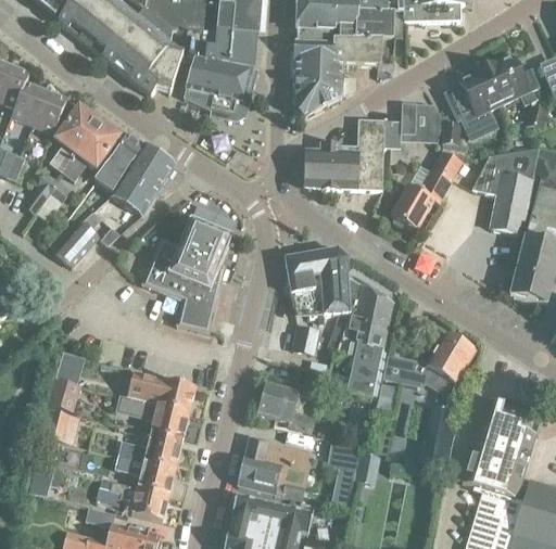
[(33,0),(53,17),(67,0),(33,0)]
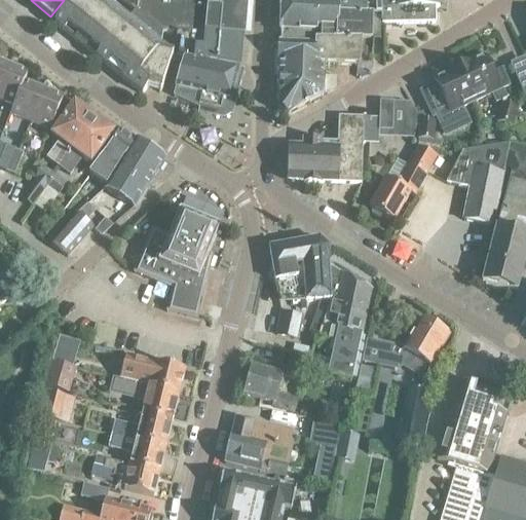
[(68,0),(65,4),(53,17),(65,27),(97,52),(97,53),(107,62),(107,61),(122,73),(122,74),(132,82),(152,57),(125,35),(134,26),(102,0),(68,0)]
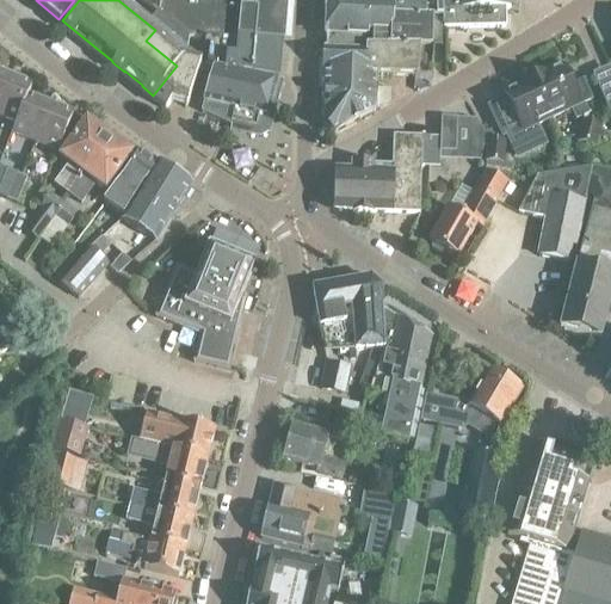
[(118,0),(155,30),(146,41),(177,66),(153,96),(165,105),(171,97),(186,103),(201,61),(201,60),(185,54),(187,32),(159,7),(160,0),(118,0)]
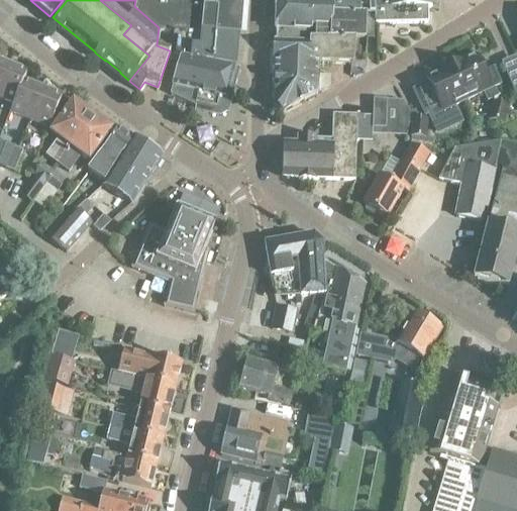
[(135,0),(134,6),(159,27),(175,26),(201,29),(204,1),(204,2),(224,3),(224,8),(241,10),(242,0),(135,0)]
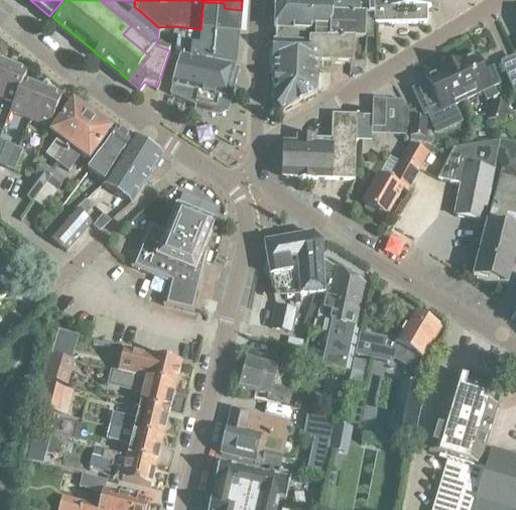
[(275,0),(276,7),(304,8),(361,11),(361,10),(361,0),(275,0)]
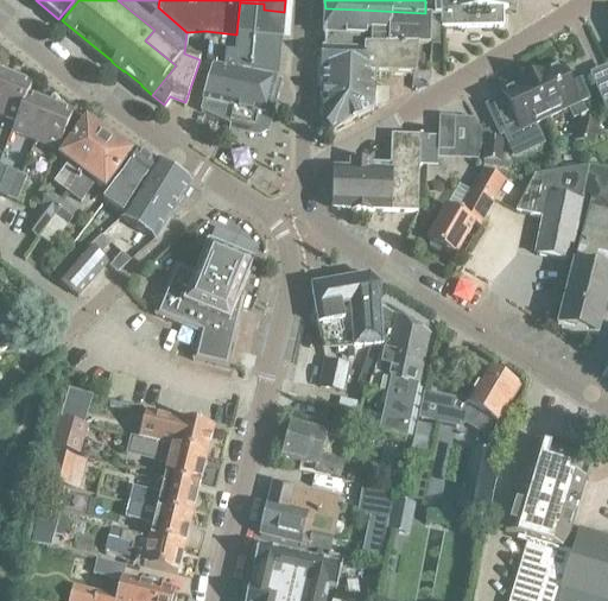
[(441,0),(442,23),(448,23),(502,21),(502,4),(508,4),(508,0),(441,0)]
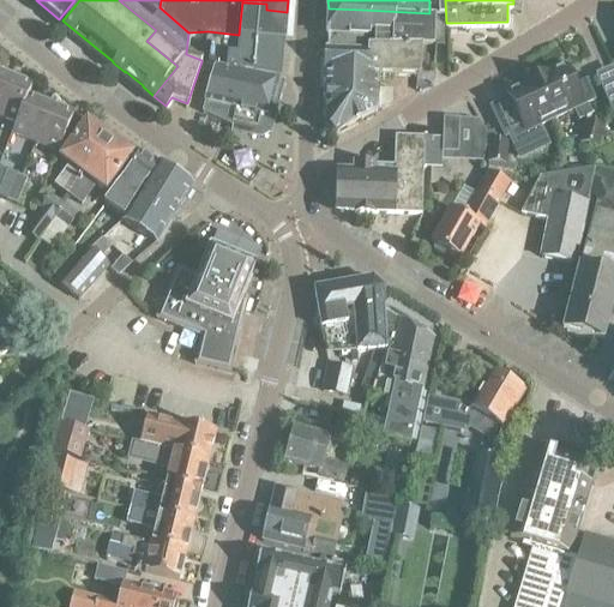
[(242,2),(242,1),(239,35),(283,40),(287,12),(266,10),(266,4),(242,2)]
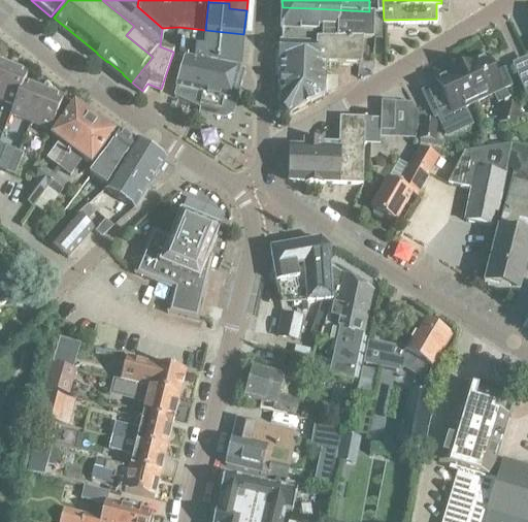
[(311,8),(283,7),(282,32),(305,33),(305,28),(319,28),(319,35),(326,35),(371,36),(371,11),(369,11),(311,8)]
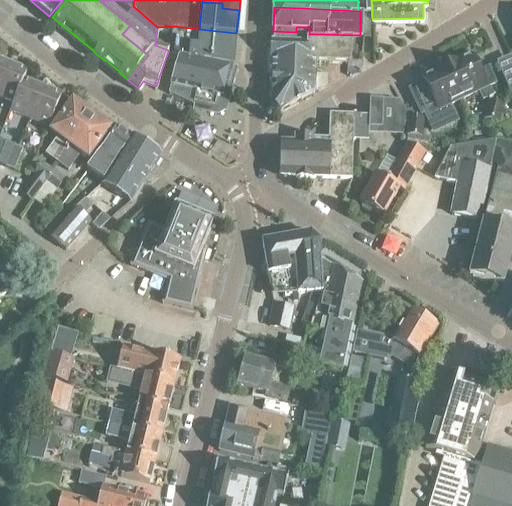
[(173,26),(170,47),(179,50),(233,64),(234,59),(236,33),(199,29),(173,26)]
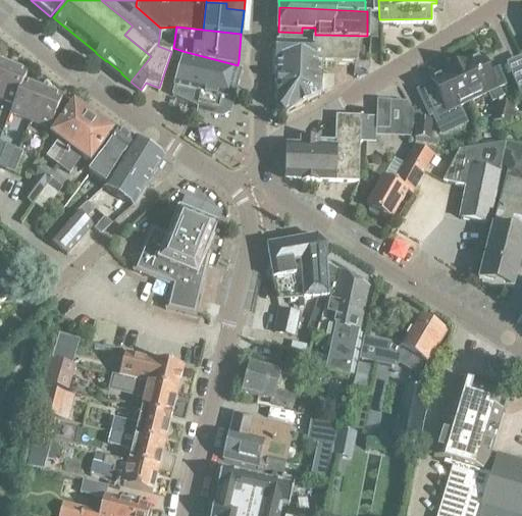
[(322,41),(322,60),(359,61),(367,62),(367,36),(322,35),(322,41)]
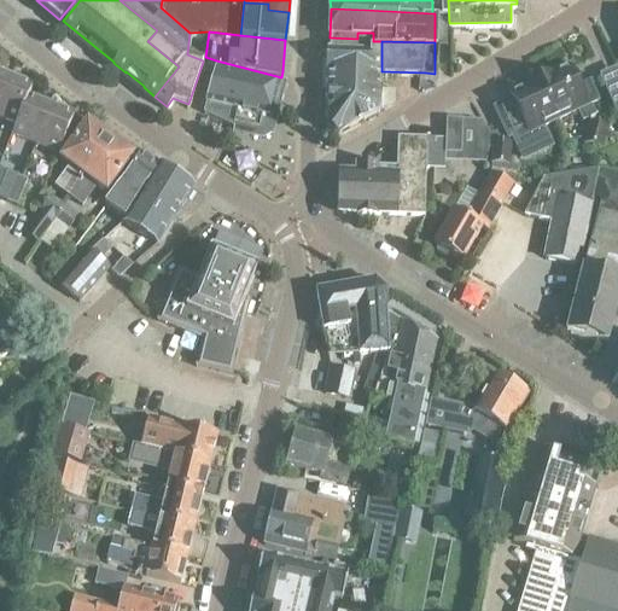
[(369,57),(369,47),(330,46),(327,87),(360,88),(360,85),(382,86),(382,71),(373,71),(373,57),(369,57)]
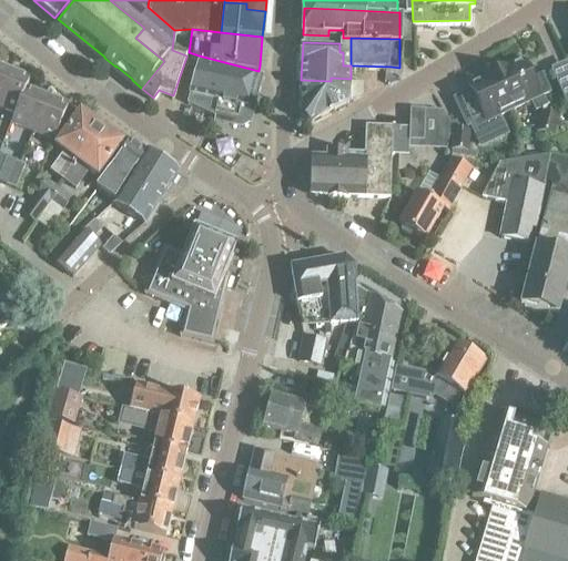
[(194,73),(188,100),(215,112),(241,119),(247,115),(254,93),(251,89),(253,81),(257,78),(260,71),(259,71),(199,55),(198,60),(194,73)]
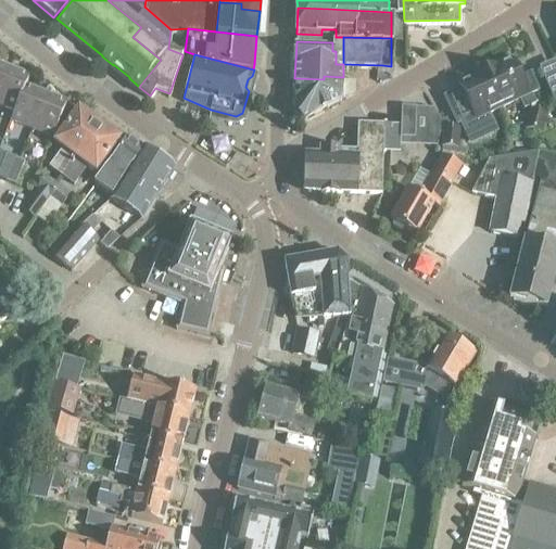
[(512,55),(485,68),(502,102),(519,94),(525,104),(536,99),(532,90),(534,89),(540,87),(531,68),(525,71),(519,74),(512,55)]
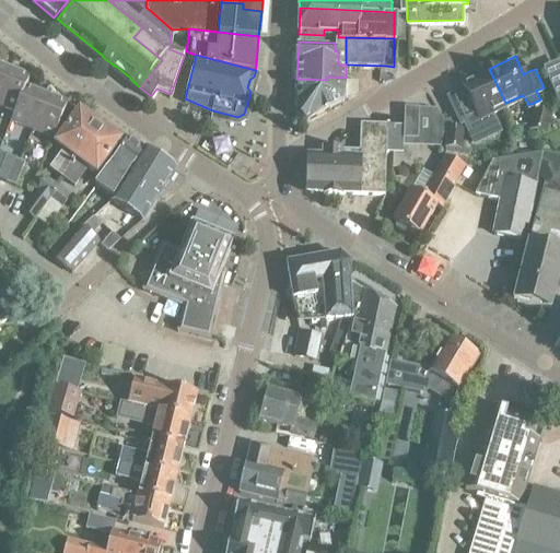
[(0,58),(0,85),(9,62),(0,58)]
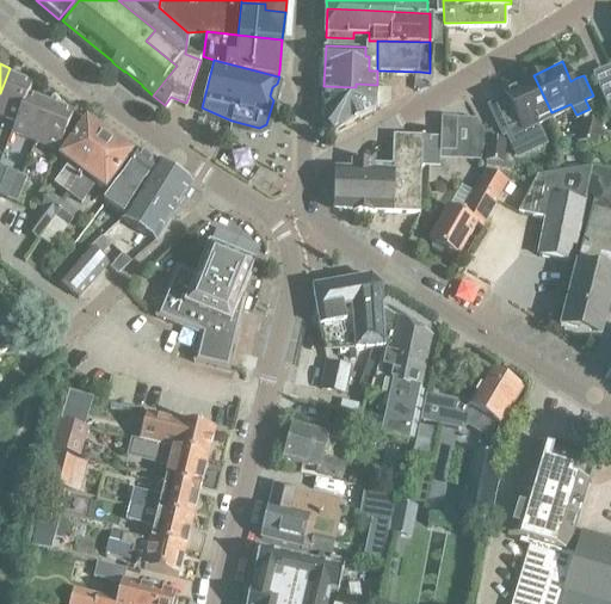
[(34,78),(10,68),(0,93),(0,110),(16,117),(28,87),(30,88),(34,78)]
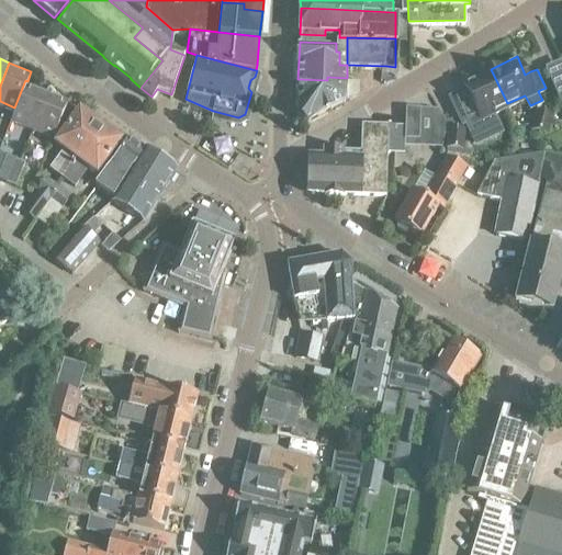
[(469,90),(450,99),(462,124),(465,122),(470,133),(498,119),(494,110),(507,103),(491,69),(464,81),(469,90)]
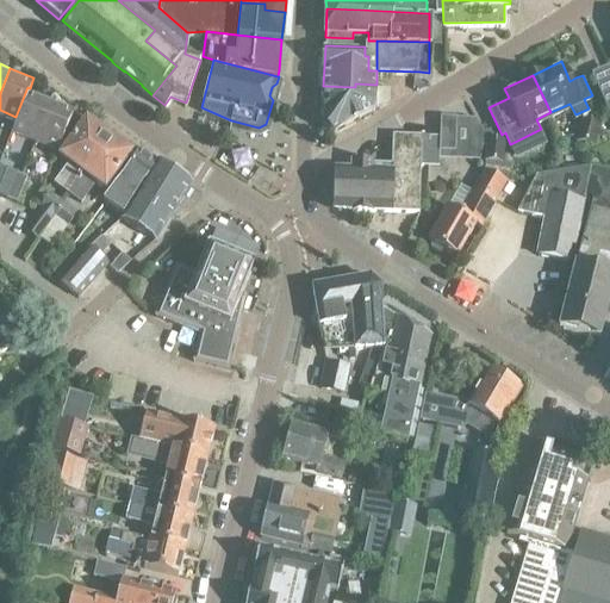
[(355,87),(323,86),(322,120),(334,129),(375,106),(377,85),(355,84),(355,87)]
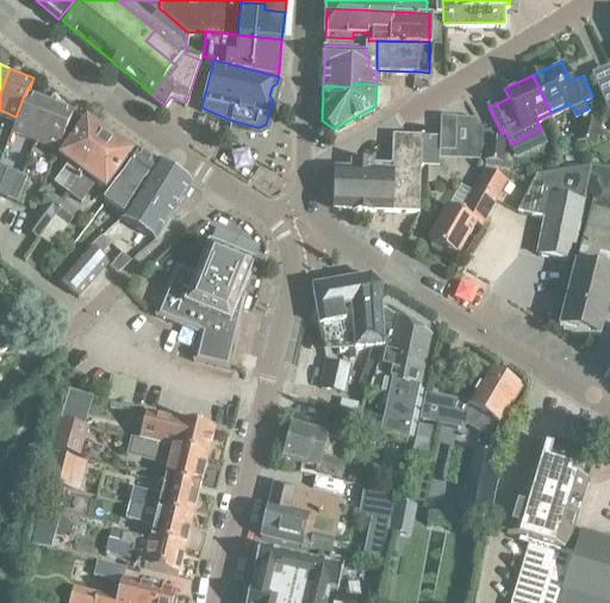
[(27,87),(16,117),(11,128),(36,138),(53,97),(30,88),(27,87)]
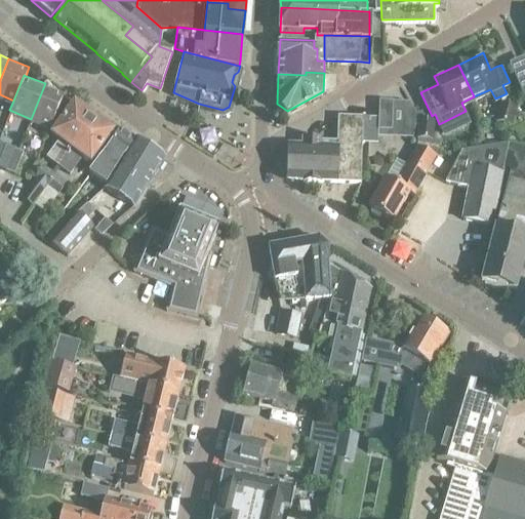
[(65,91),(45,83),(31,119),(50,126),(65,91)]
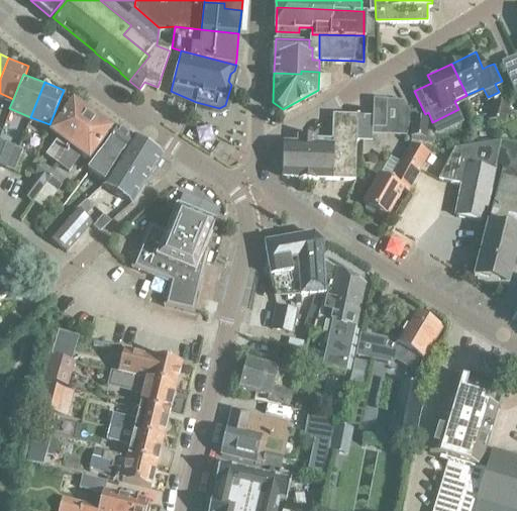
[(504,120),(509,100),(493,96),(488,115),(504,120)]
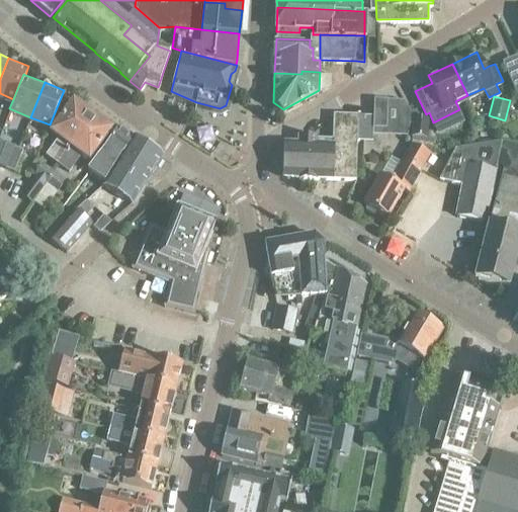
[(51,129),(58,135),(46,152),(58,160),(93,112),(73,98),(51,129)]
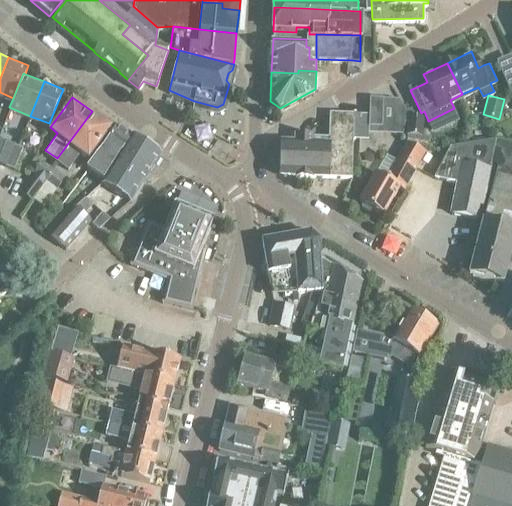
[(329,110),(328,134),(294,133),(294,139),(281,139),(280,168),(285,173),(328,174),(352,174),(352,151),(362,151),(368,140),(368,136),(369,111),(329,110)]
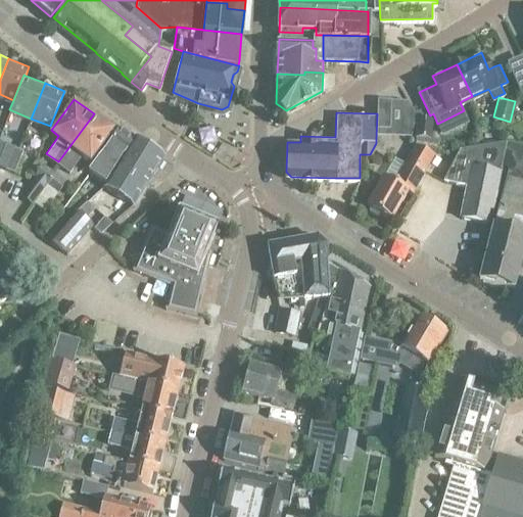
[(94,113),(58,161),(69,171),(83,153),(90,158),(112,128),(94,113)]
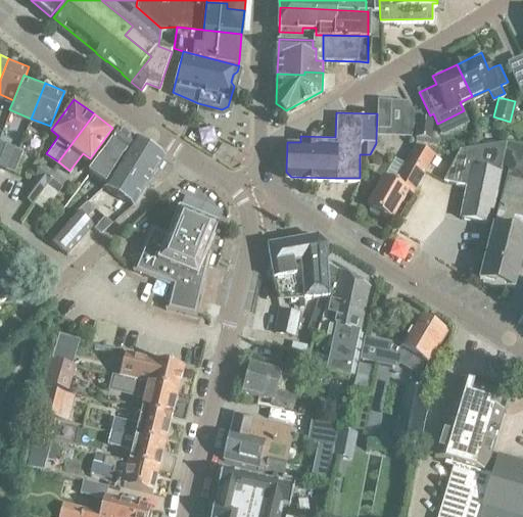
[(416,115),(415,135),(417,135),(432,136),(433,116),(418,115),(416,115)]
